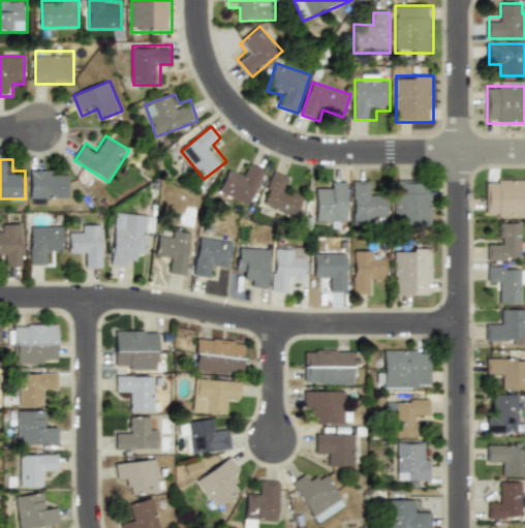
[(267,171),(247,161),(242,172),(232,166),(220,192),(250,207),(267,171)]
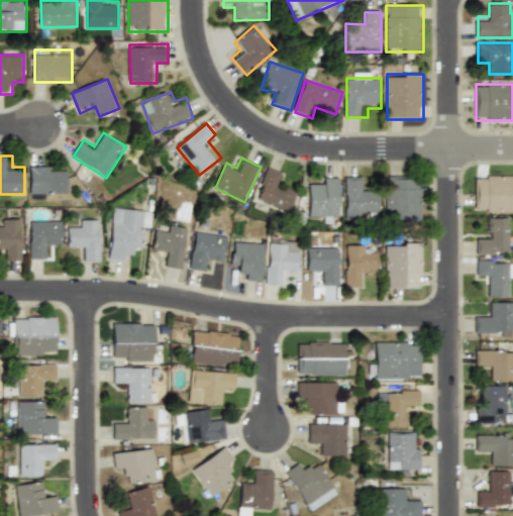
[(31,194),(70,194),(70,167),(31,167),(31,194)]
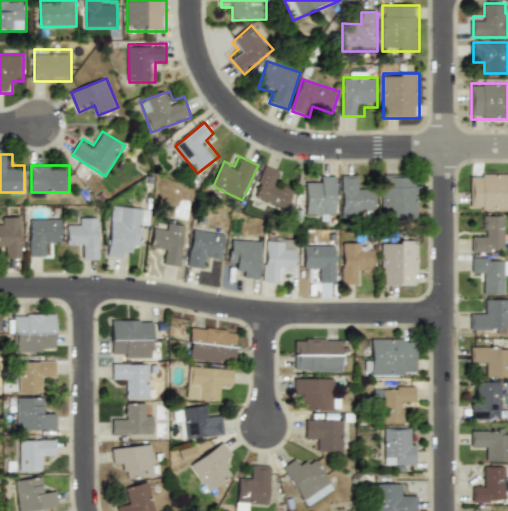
[(283,171),(264,166),(256,199),(290,207),(295,187),(280,183),(283,171)]
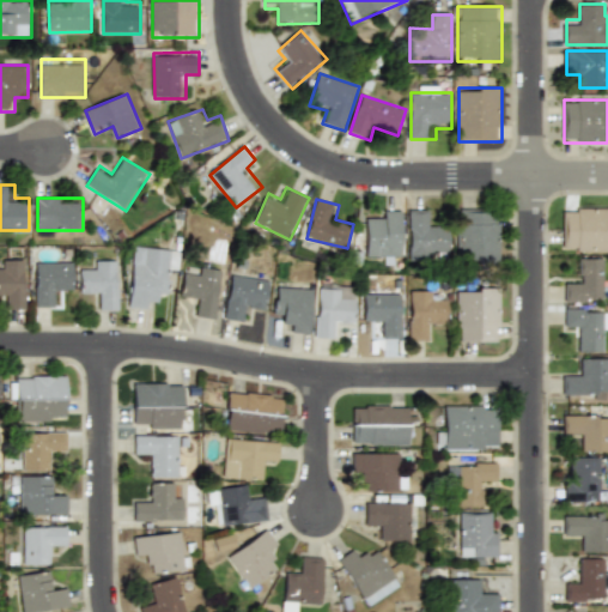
[(566,252),(607,252),(607,208),(566,208),(566,252)]
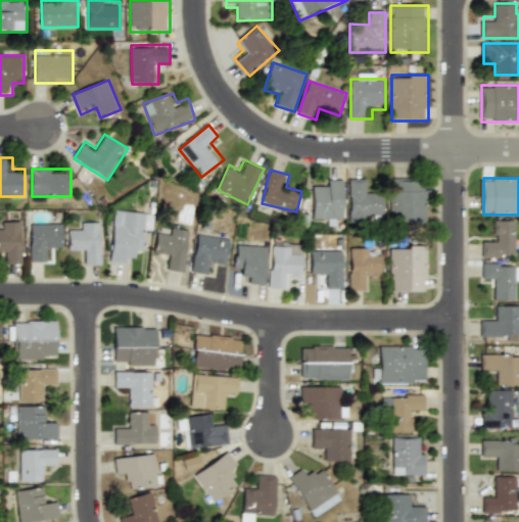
[(315,220),(345,220),(345,180),(324,180),(324,183),(315,183),(315,220)]
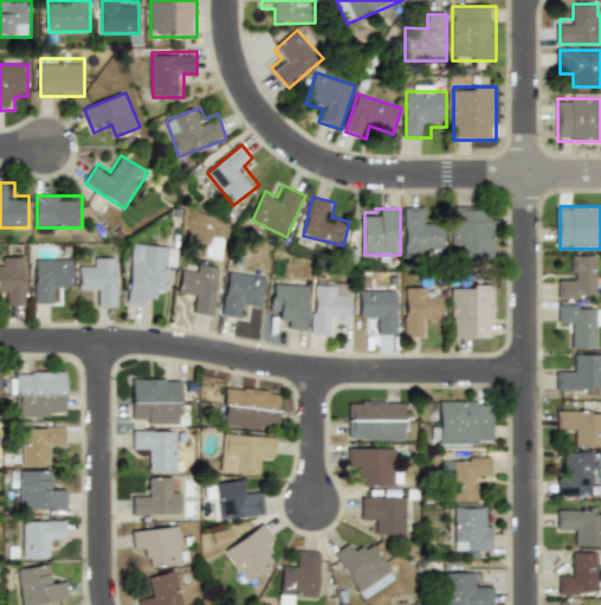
[(496,210),(454,208),(453,259),(496,259),(496,210)]
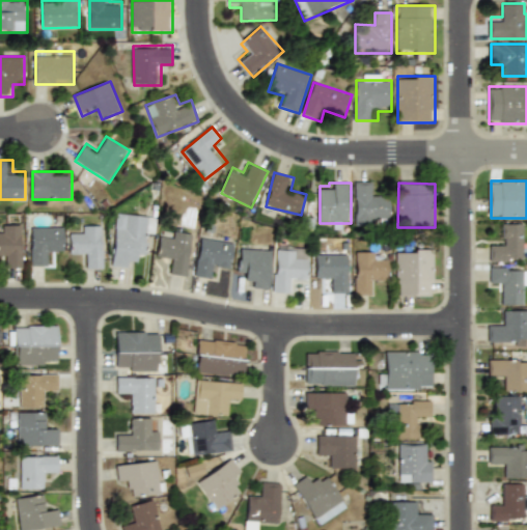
[(371,194),(371,184),(356,184),(356,220),(391,220),(391,194),(371,194)]
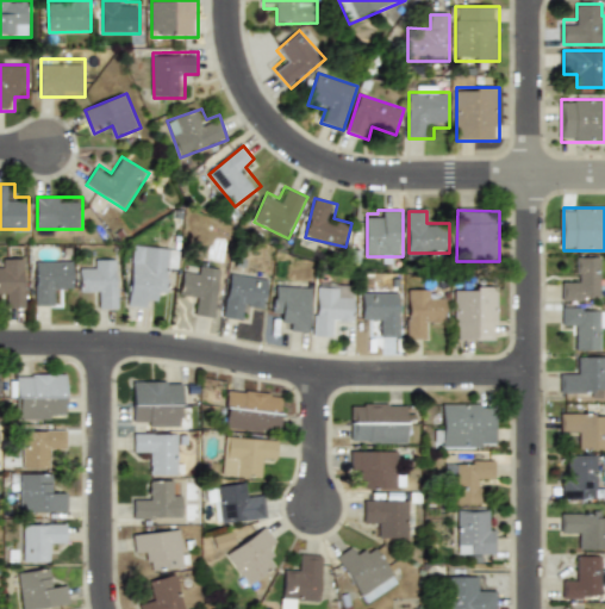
[(184,249),(136,244),(130,306),(156,309),(157,298),(167,298),(169,272),(181,273),(184,249)]
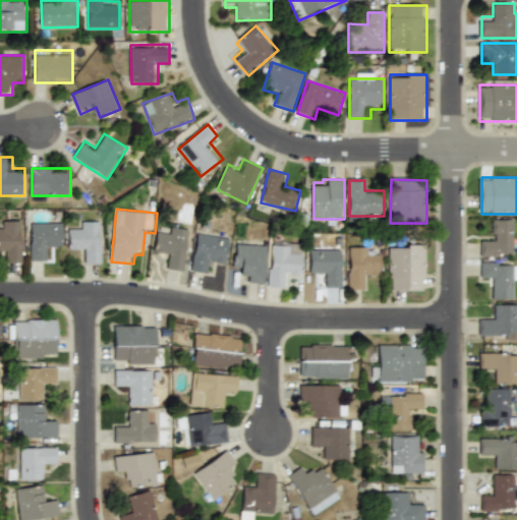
[(483,256),(515,256),(515,220),(495,220),(495,240),(483,240),(483,256)]
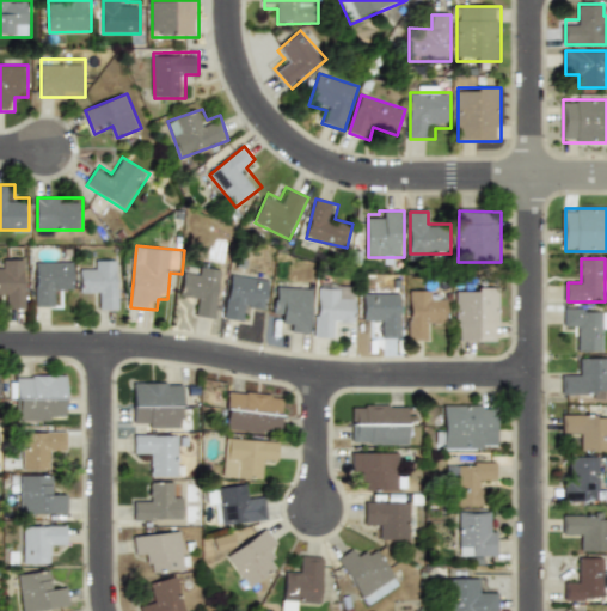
[(28,309),(28,260),(1,260),(1,273),(0,273),(0,299),(4,299),(4,309),(28,309)]
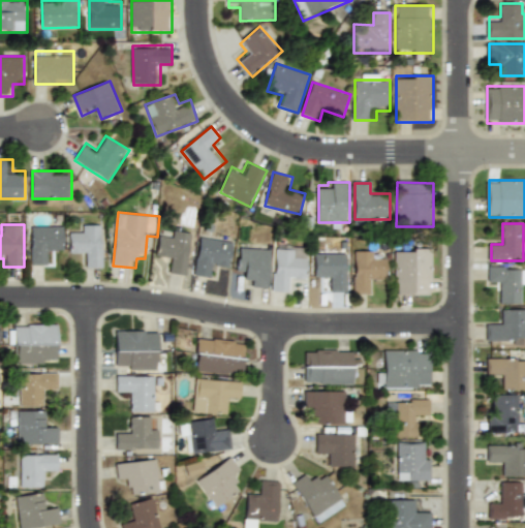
[(32,267),(55,267),(55,253),(65,253),(65,225),(32,226),(32,267)]
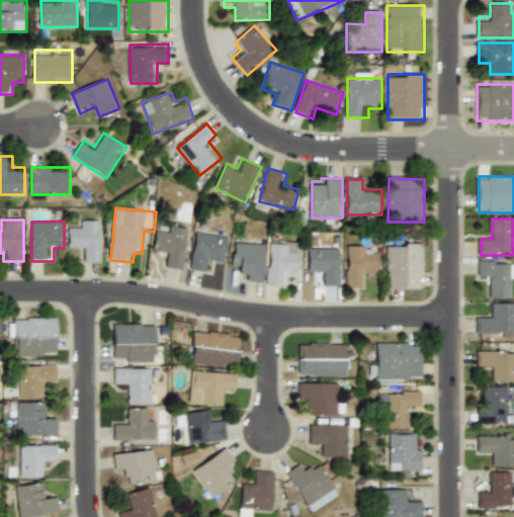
[(69,252),(82,252),(82,262),(102,262),(102,221),(80,221),(80,231),(69,231),(69,252)]
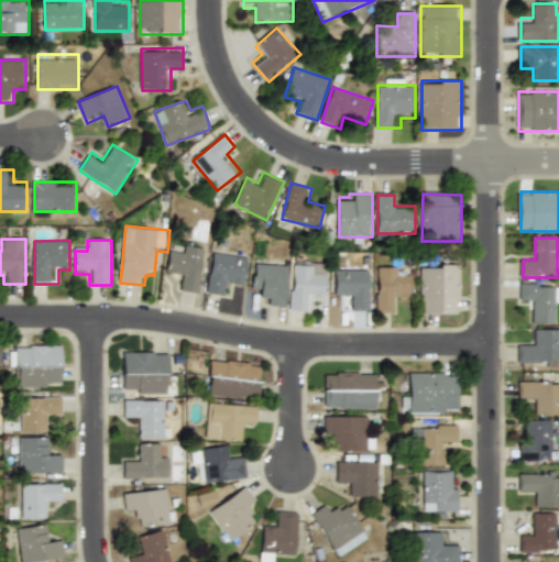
[(207,249),(184,245),(183,255),(171,254),(167,276),(179,277),(177,289),(200,294),(207,249)]
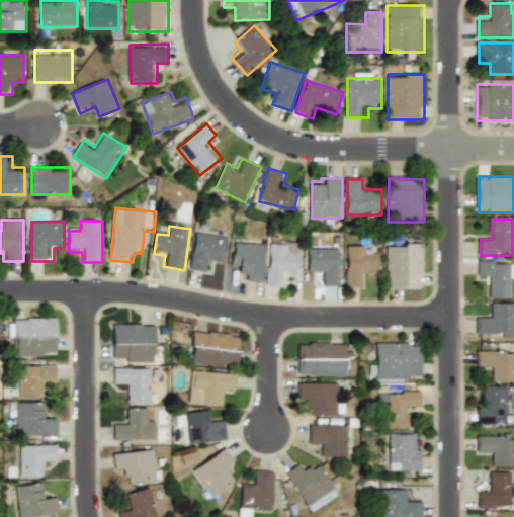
[(230,237),(197,233),(192,270),(212,272),(213,262),(226,264),(230,237)]
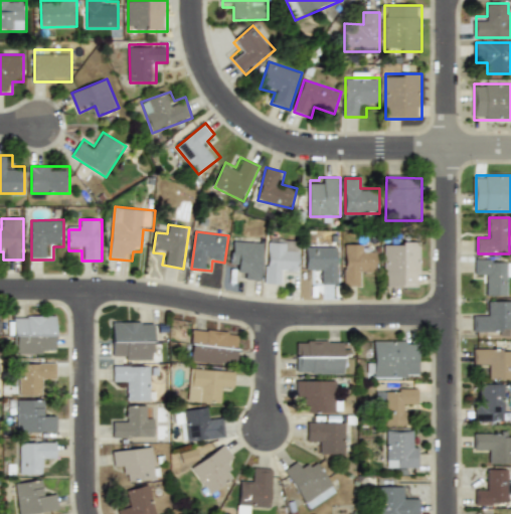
[(300,275),(302,241),(270,240),(268,283),(288,284),(288,275),(300,275)]
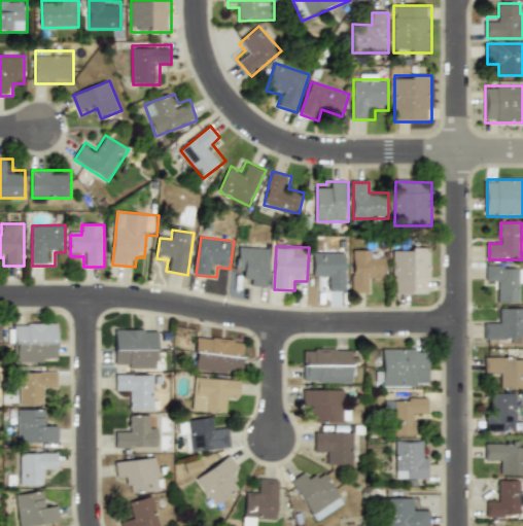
[(237,272),(248,273),(247,285),(269,287),(273,249),(239,247),(237,272)]
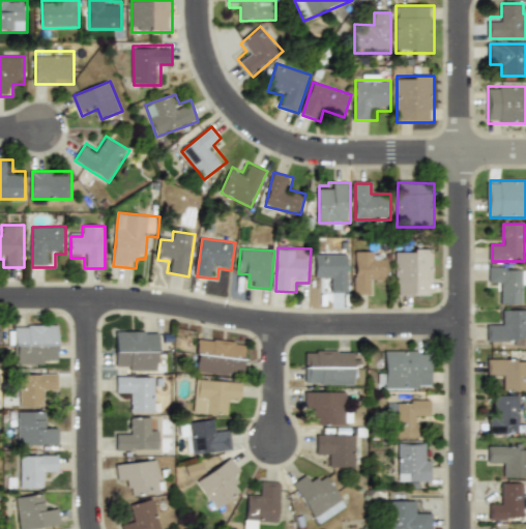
[(397,295),(434,295),(434,250),(397,250),(397,295)]
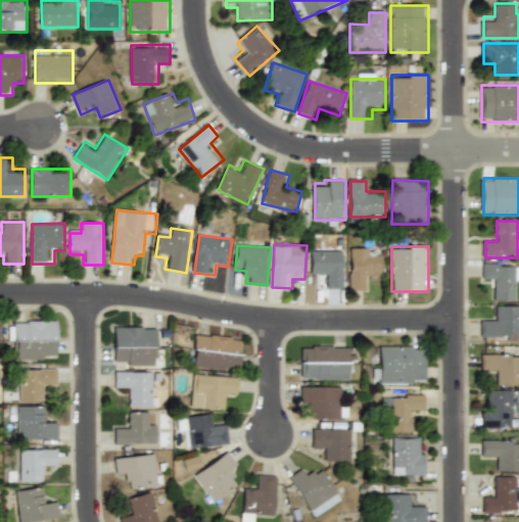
[(351,290),(372,290),(372,279),(384,279),(384,257),(374,257),(374,247),(351,247),(351,290)]
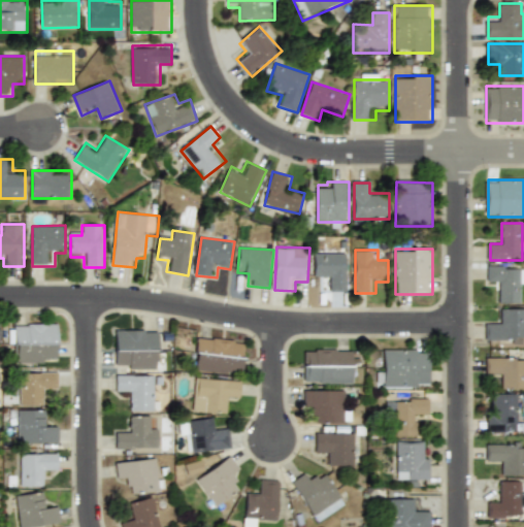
[(326,291),(349,291),(349,254),(316,254),(316,278),(326,278),(326,291)]
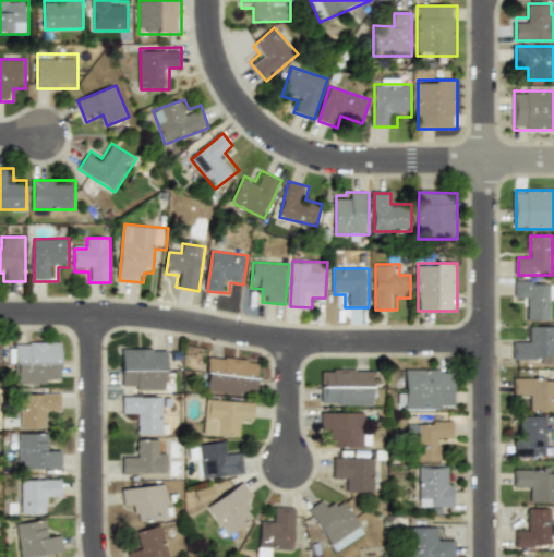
[(528,321),(550,322),(550,301),(553,301),(553,281),(516,281),(516,297),(528,297),(528,321)]
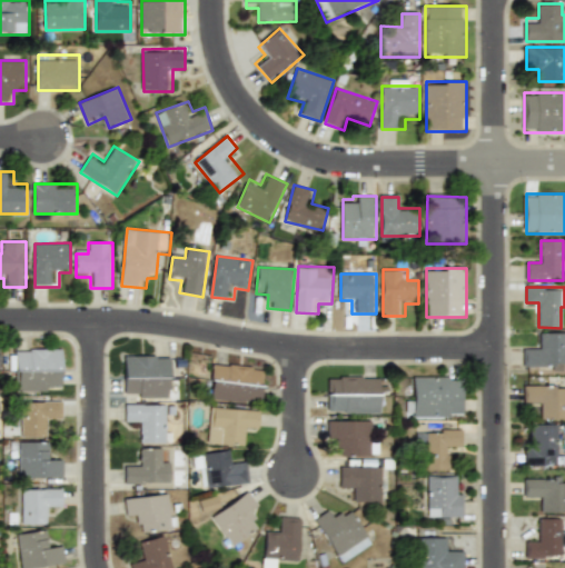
[(564,334),(538,334),(538,345),(526,345),(526,367),(564,367),(564,334)]
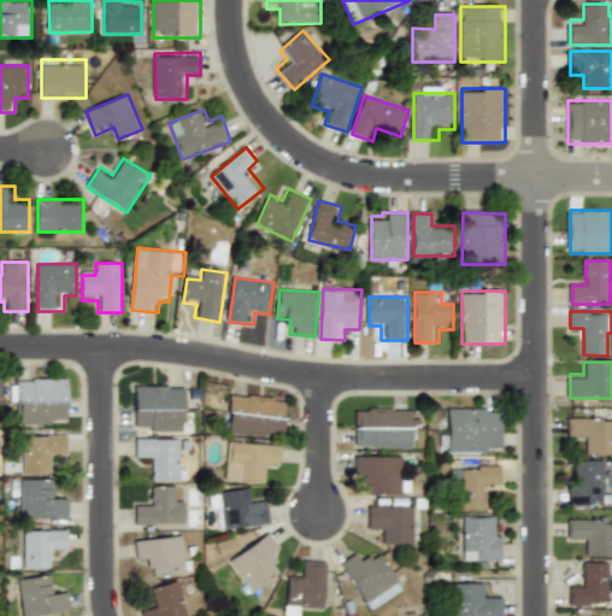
[(12,403),(23,403),(23,424),(70,424),(70,379),(12,379),(12,403)]
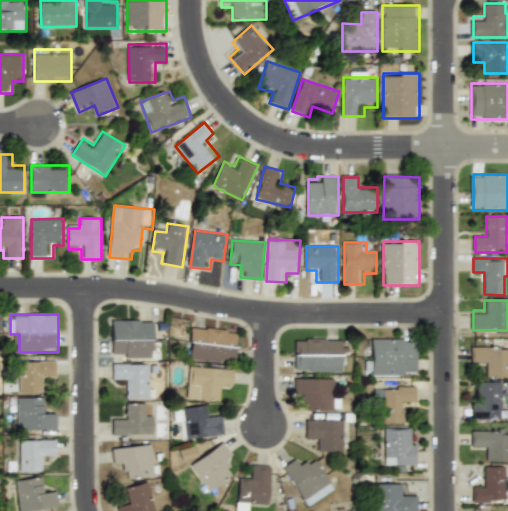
[(155,359),(155,320),(113,320),(113,359),(155,359)]
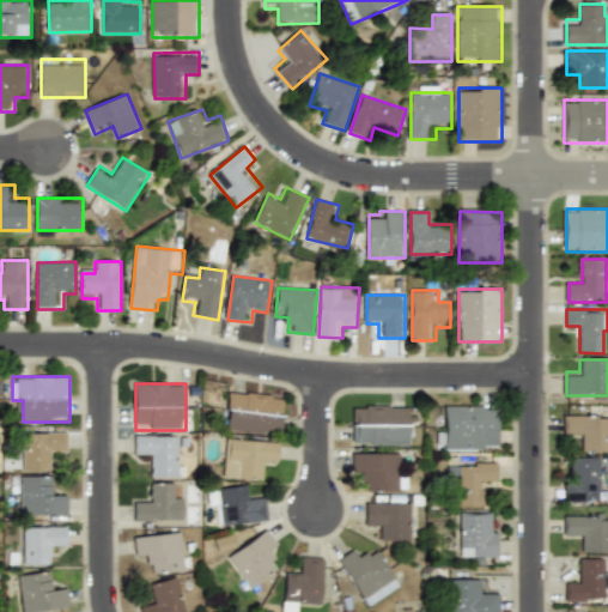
[(287,397),(229,392),(226,432),(285,437),(287,397)]
